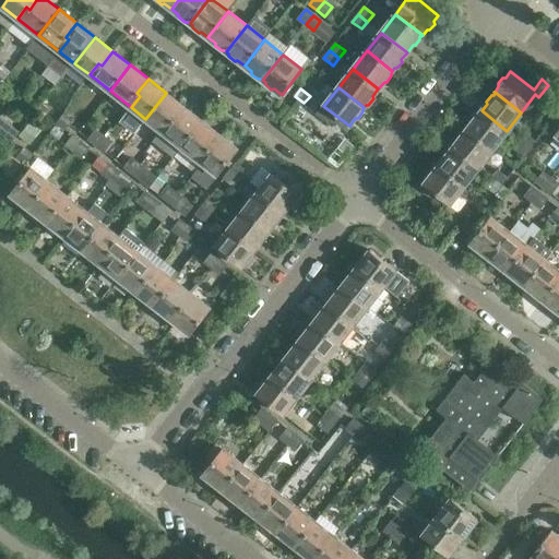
[(173,121),(183,107),(166,93),(145,119),(161,131),(169,119),(173,121)]
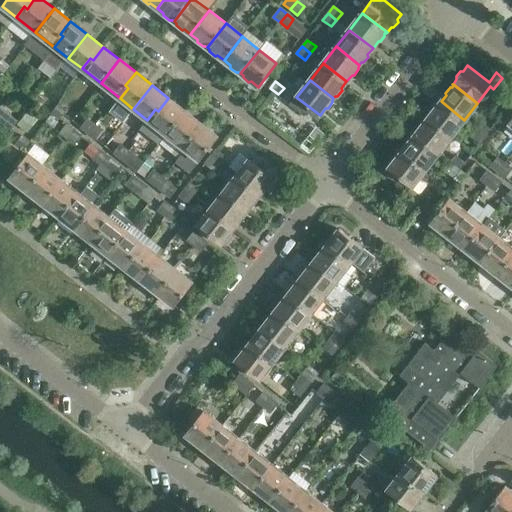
[(166,135),(185,111),(168,98),(158,111),(155,109),(147,120),(166,135)]
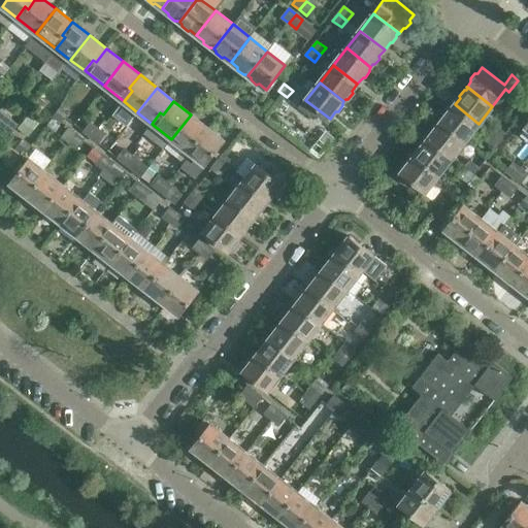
[(479,124),(455,104),(450,111),(447,111),(442,118),(443,120),(441,122),(465,140),(479,124)]
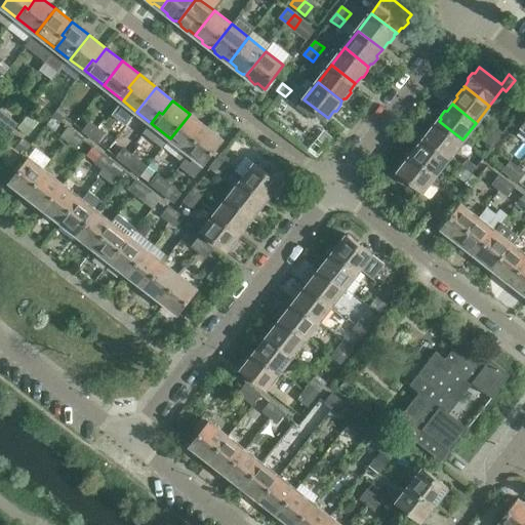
[(61,122),(67,114),(59,108),(53,117),(61,122)]
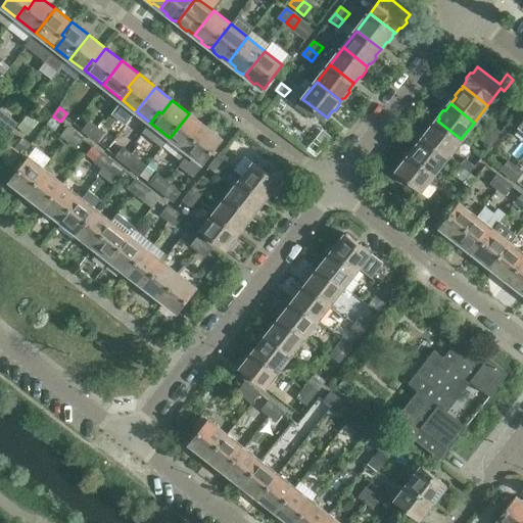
[(195,140),(205,127),(189,113),(170,138),(189,153),(198,142),(195,140)]
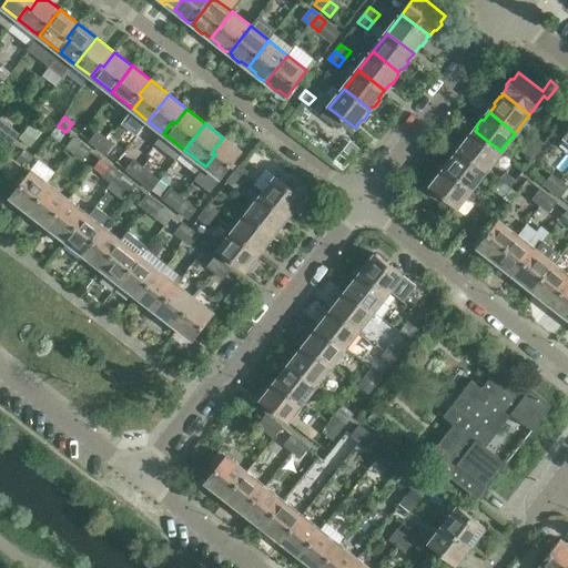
[(500,151),(475,131),(473,133),(470,133),(465,140),(466,142),(460,150),(486,170),(500,151)]
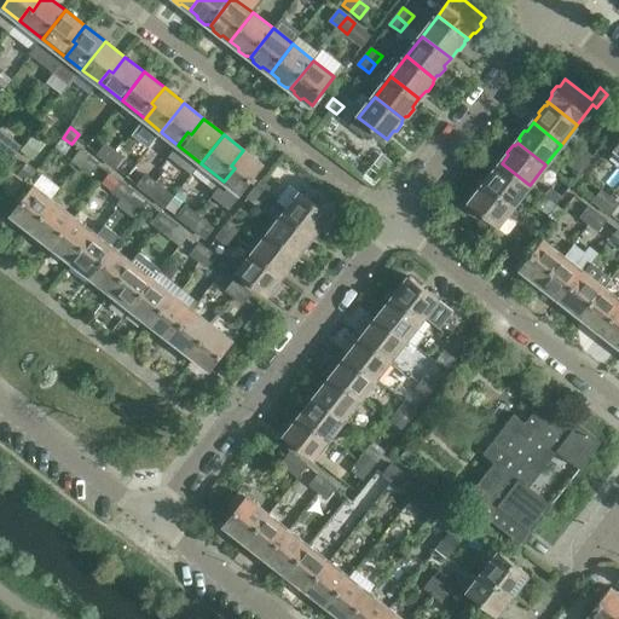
[(105,162),(114,151),(105,145),(98,156),(105,162)]
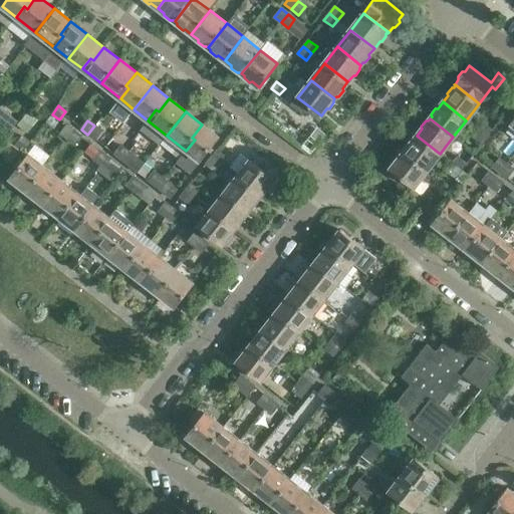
[(493,131),(484,123),(479,131),(488,138),(493,131)]
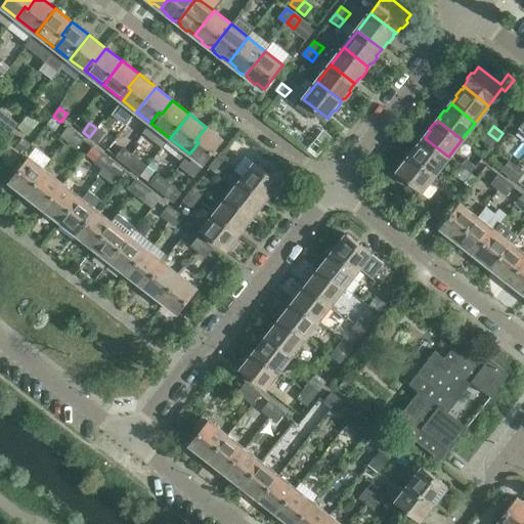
[(205,165),(224,140),(216,134),(216,132),(210,128),(208,128),(206,127),(195,140),(199,142),(189,154),(205,165)]
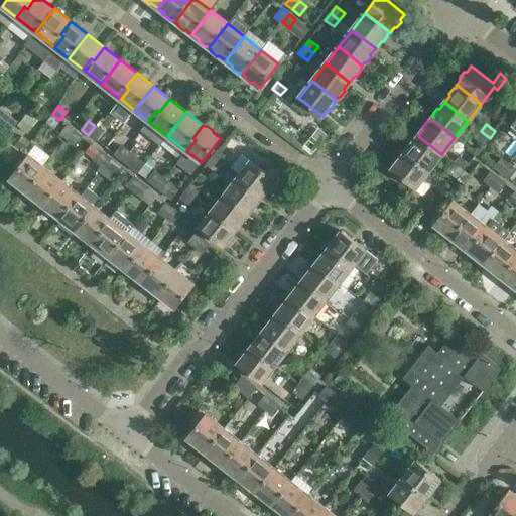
[(95,140),(102,132),(95,126),(88,135),(95,140)]
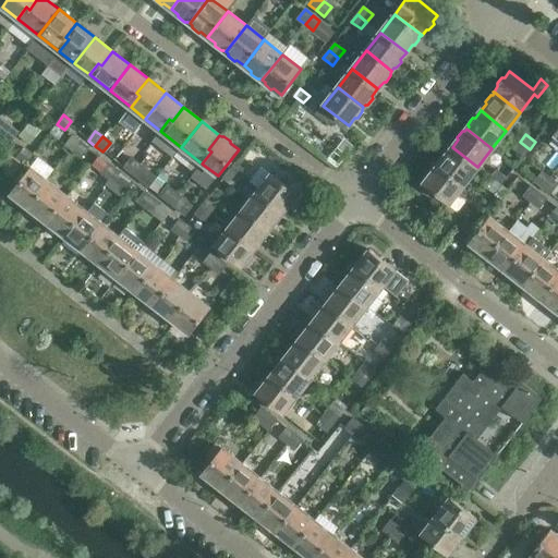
[(72,152),(80,143),(73,137),(65,146),(72,152)]
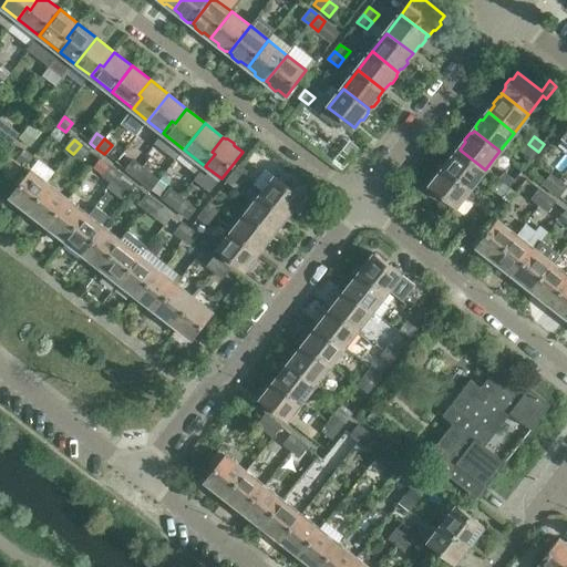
[(532,158),(538,152),(528,144),(523,152),(532,158)]
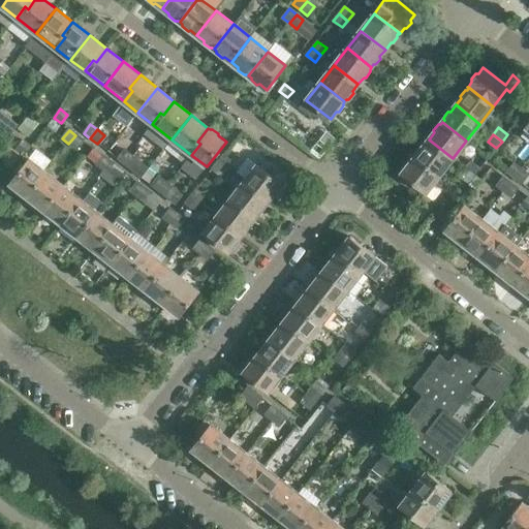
[(75,150),(83,141),(75,135),(68,144),(75,150)]
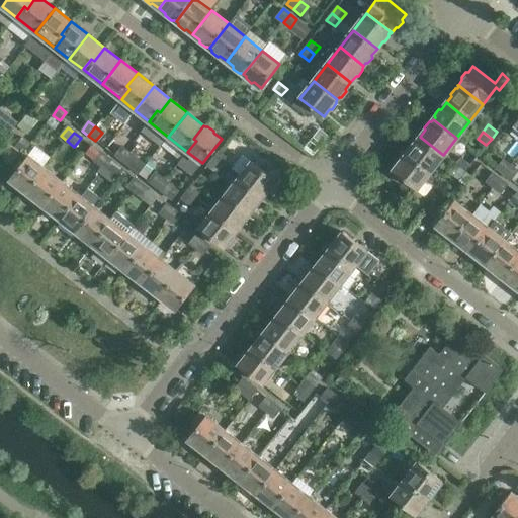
[(23,151),(30,143),(23,137),(16,146),(23,151)]
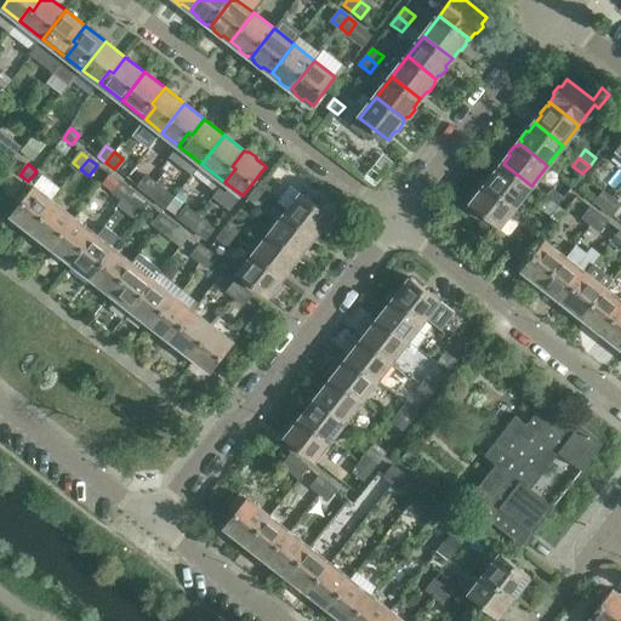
[(531,186),(503,164),(497,171),(494,171),(489,178),(489,181),(488,183),(516,206),(531,186)]
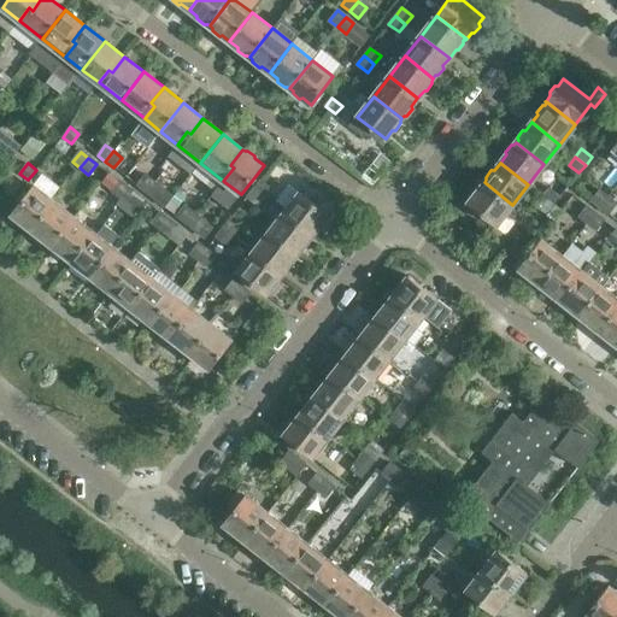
[(145,193),(153,182),(145,176),(136,186),(145,193)]
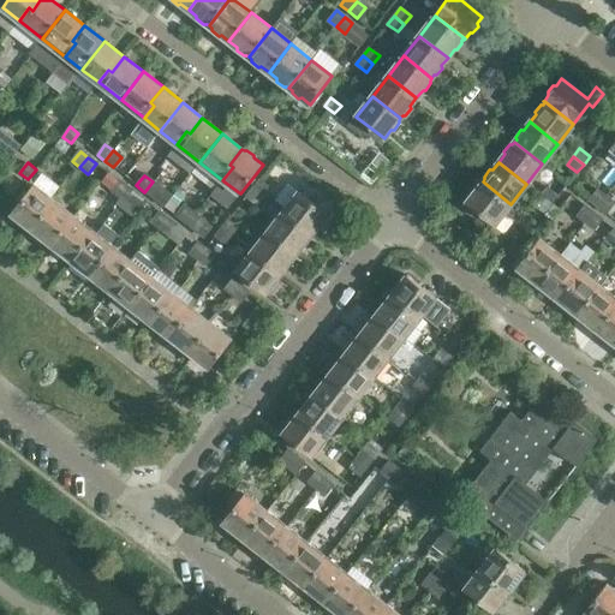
[(269,189),(260,180),(254,189),(263,197),(269,189)]
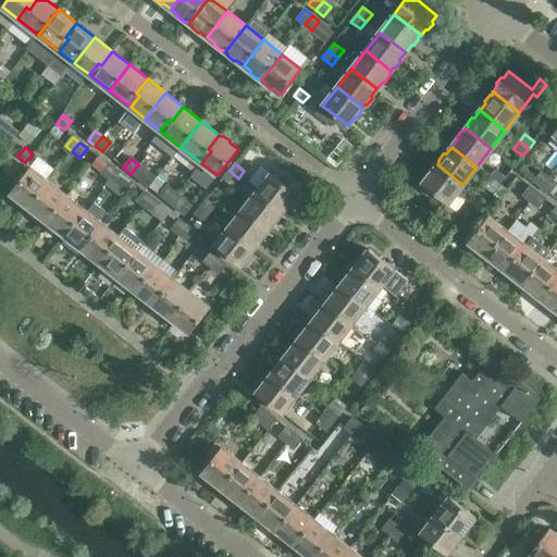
[(109,180),(115,170),(109,164),(101,174),(109,180)]
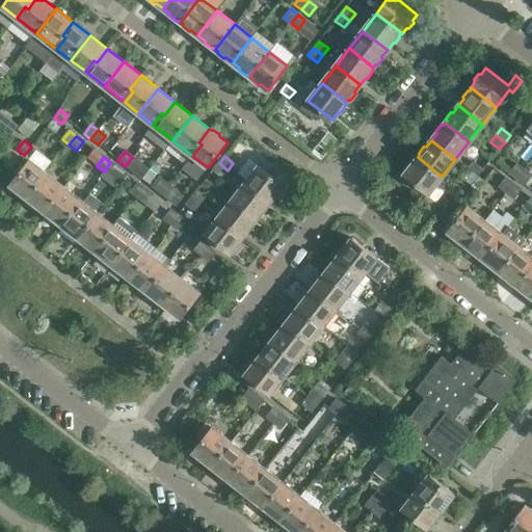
[(132,171),(139,162),(132,157),(125,166),(132,171)]
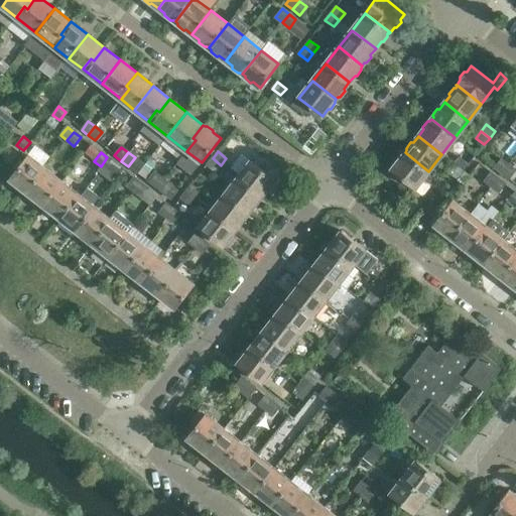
[(428,171),(405,152),(403,155),(401,155),(396,160),(397,163),(391,170),(415,188),(428,171)]
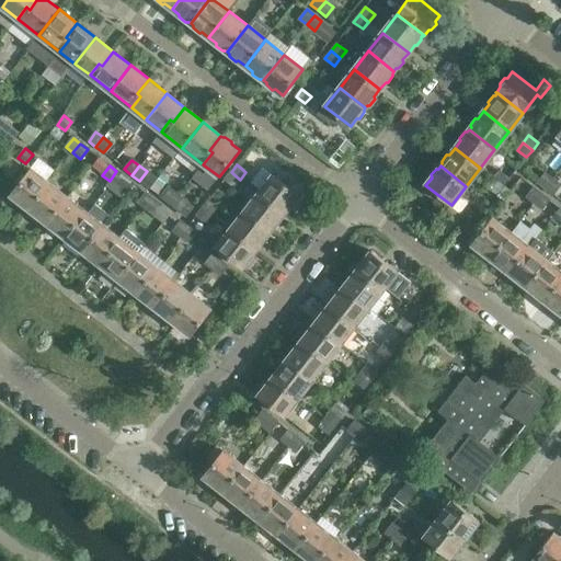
[(37,192),(46,180),(31,168),(10,194),(15,198),(15,201),(22,206),(24,205),(29,208),(41,194),(37,192)]
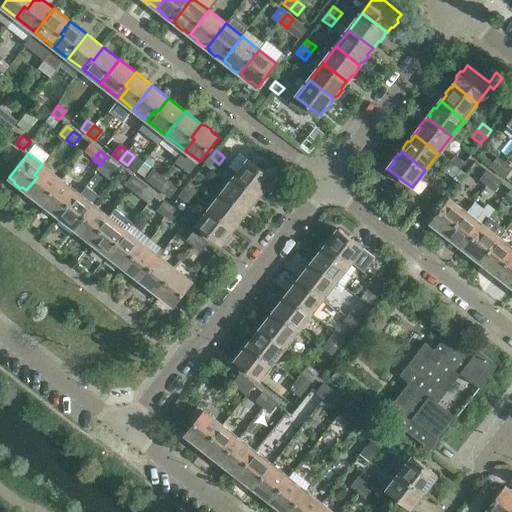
[(106,170),(113,162),(106,156),(100,165),(106,170)]
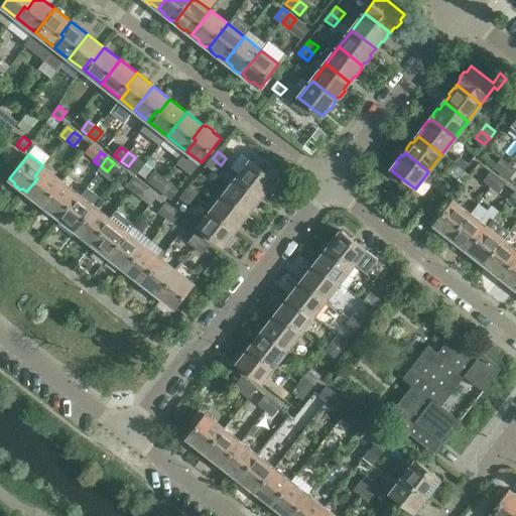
[(216,172),(221,165),(213,158),(207,165),(216,172)]
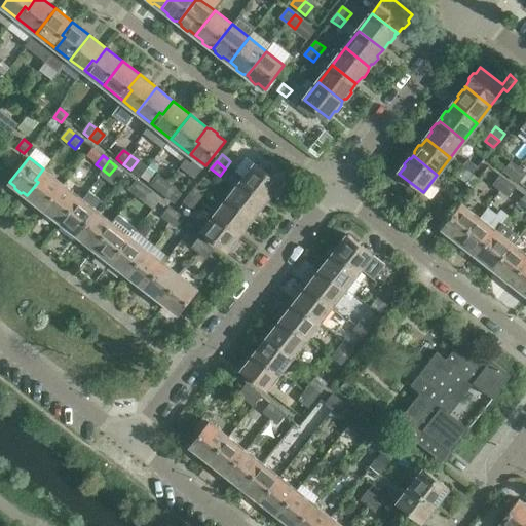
[(473,175),(478,167),(468,161),(463,167),(473,175)]
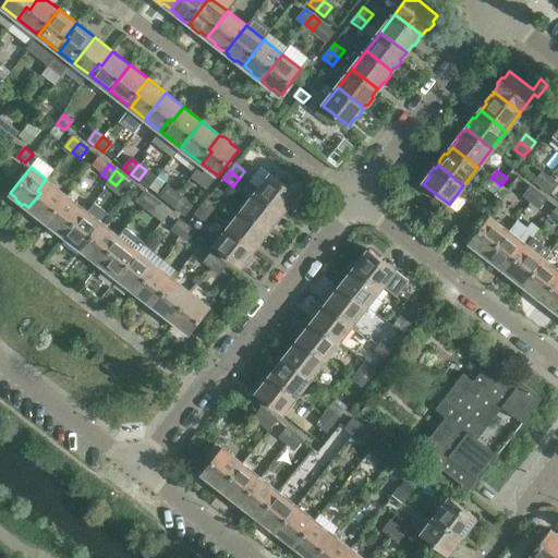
[(543,187),(550,179),(543,172),(536,182),(543,187)]
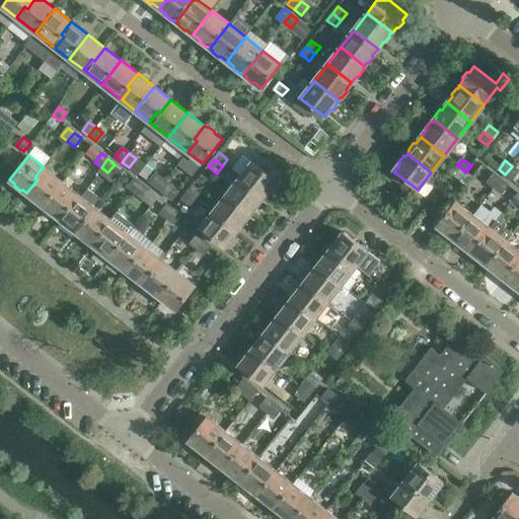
[(277,179),(269,173),(252,161),(241,175),(252,184),(250,187),(264,198),(265,196),(268,196),(272,190),(272,188),(277,179)]
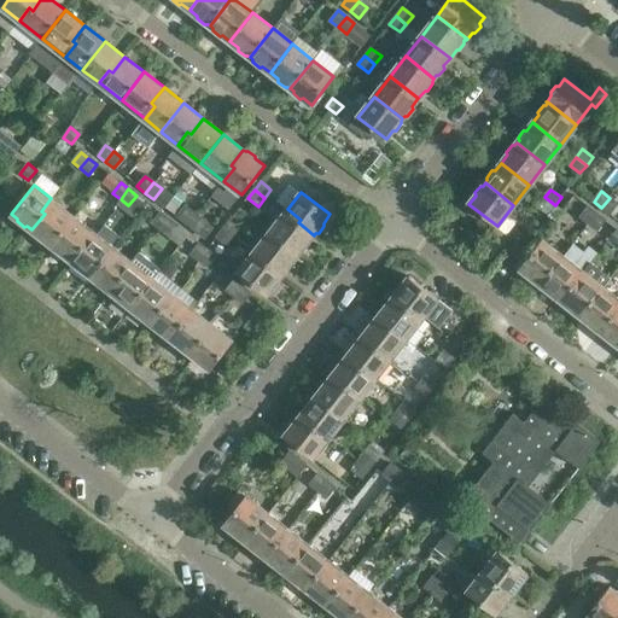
[(548,214),(555,205),(544,197),(538,205),(548,214)]
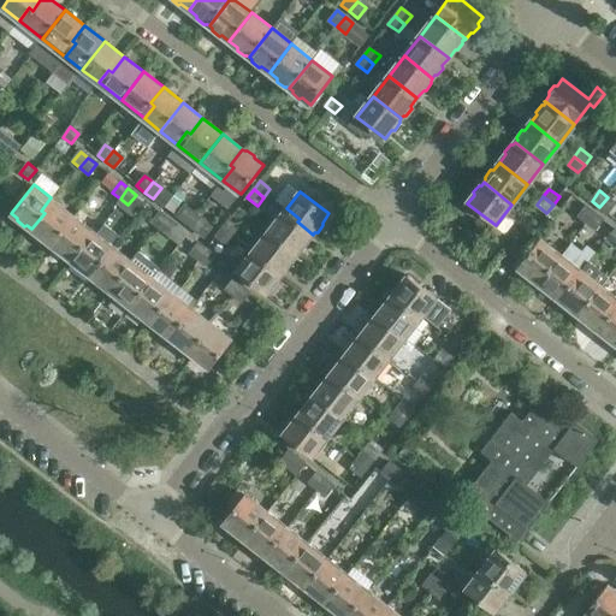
[(52,244),(73,215),(51,197),(41,211),(45,213),(31,229),(52,244)]
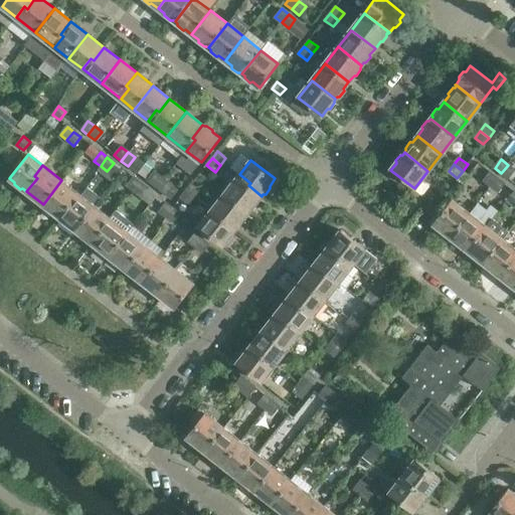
[(508,178),(514,170),(508,165),(501,173),(508,178)]
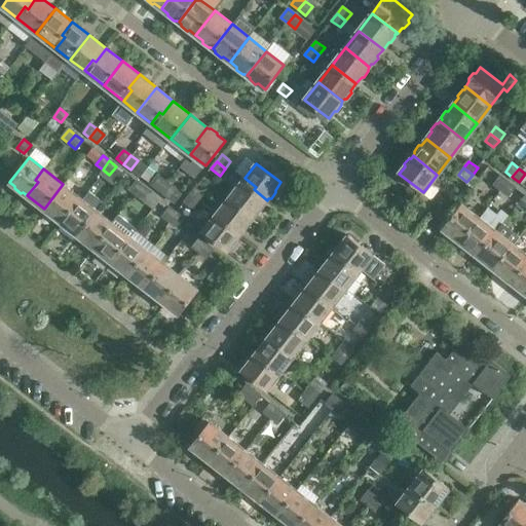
[(157,190),(164,182),(157,176),(150,185),(157,190)]
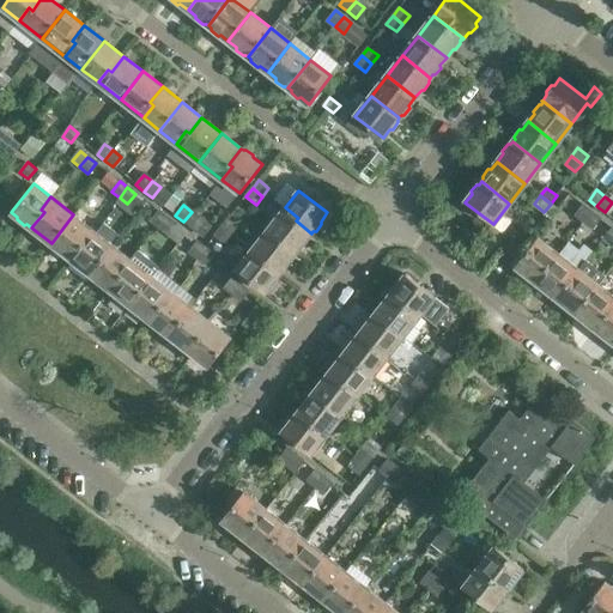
[(584,223),(593,212),(584,206),(576,216),(584,223)]
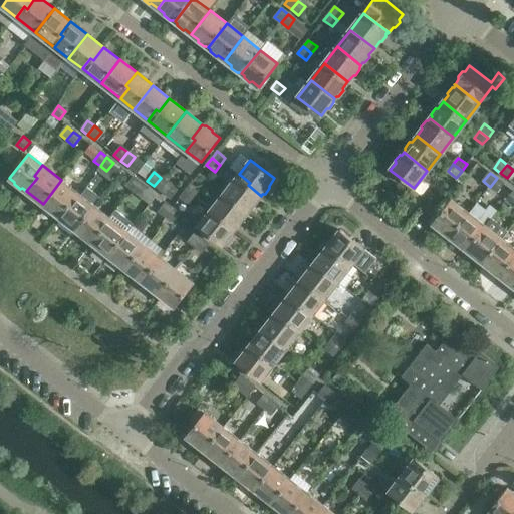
[(261,196),(248,185),(250,183),(239,174),(224,193),(248,212),(261,196)]
